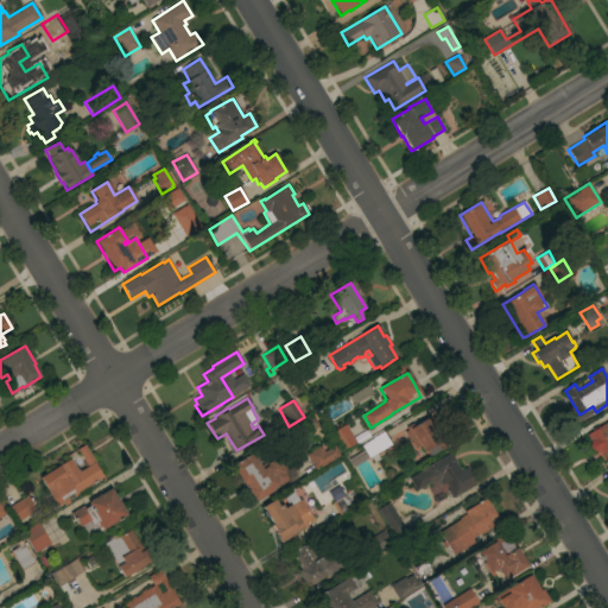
[(430,417),(438,430),(442,428),(453,443),(442,450),(442,451),(430,458),(426,451),(424,453),(420,447),(416,449),(405,432),(430,417)]
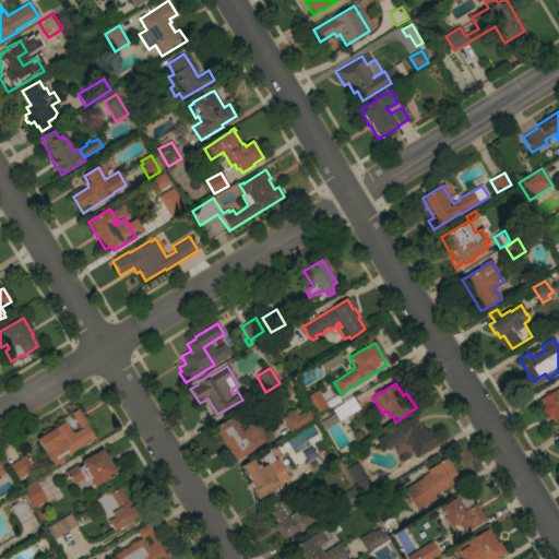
[(558,387),(558,425),(554,417),(552,417),(550,417),(545,413),(544,411),(544,406),(539,400),(558,387)]
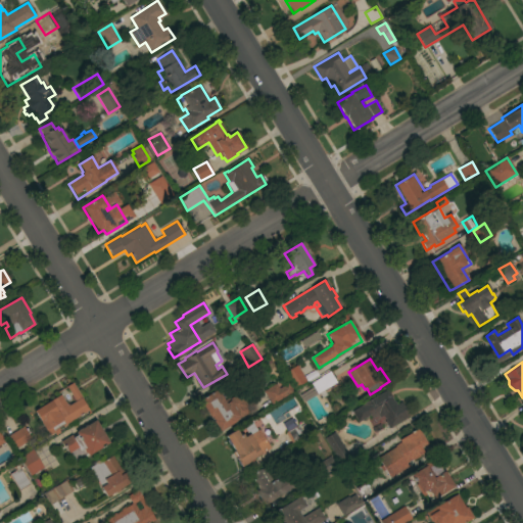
[(306,381),(294,388),(284,373),(296,366),(306,381)]
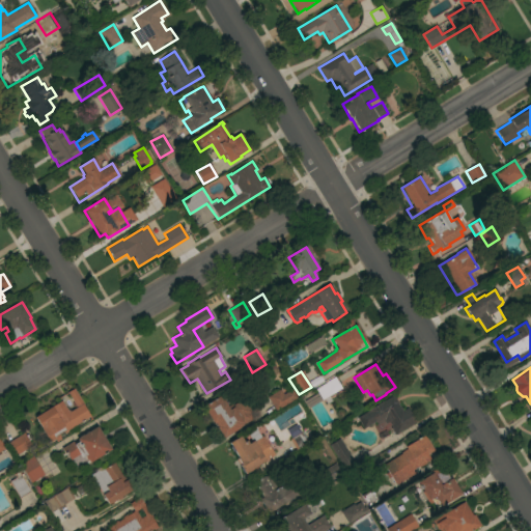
[(316,389),(326,384),(325,383),(335,376),(342,388),(329,396),(332,401),(327,404),(324,399),(324,400),(316,389)]
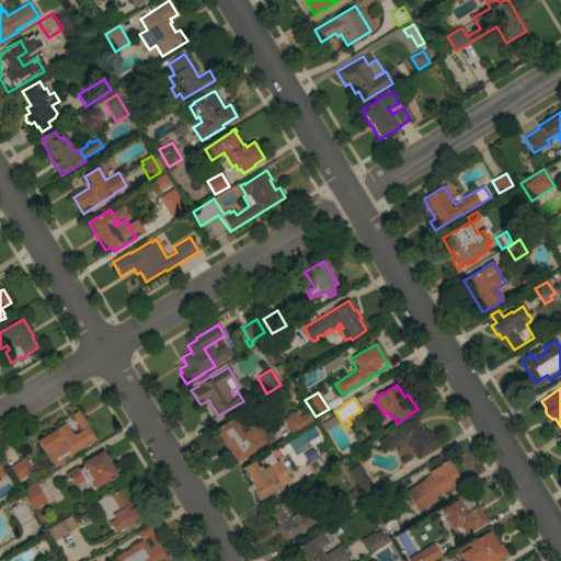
[(65,423),(71,434),(73,433),(75,434),(81,431),(71,414),(78,411),(89,427),(88,427),(95,441),(71,455),(72,456),(68,458),(69,461),(65,464),(65,465),(60,467),(58,464),(53,467),(50,462),(49,462),(43,453),(44,453),(37,441),(65,423)]
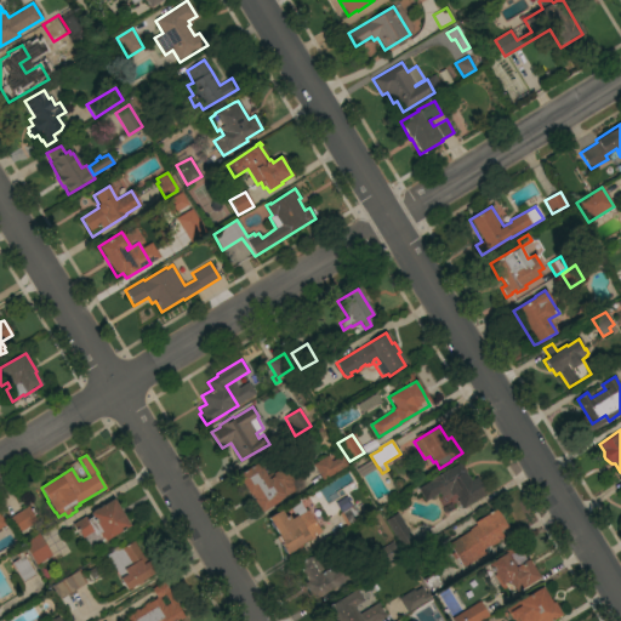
[(328,456),(331,462),(341,456),(347,466),(323,480),(313,465),(328,456)]
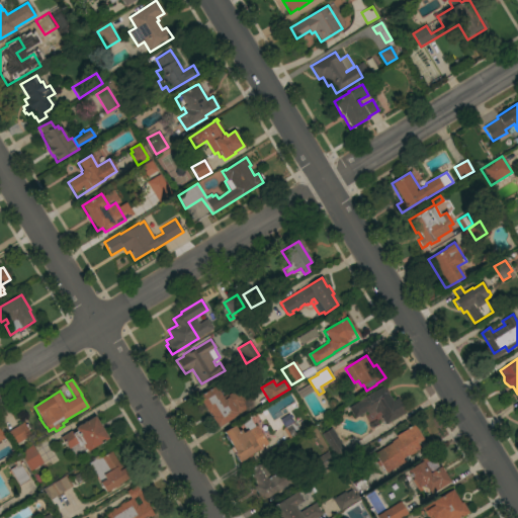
[(198,397),(214,386),(218,392),(218,391),(222,397),(227,395),(227,396),(238,390),(245,403),(243,404),(246,409),(233,417),(234,418),(218,427),(209,413),(207,414),(198,397)]
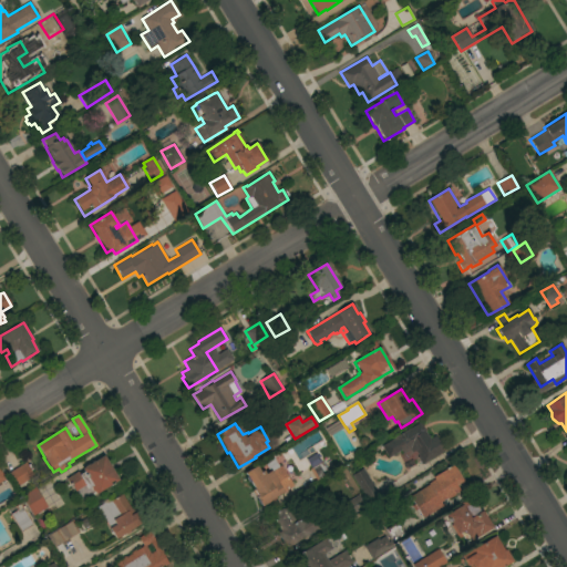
[(395,437),(395,436),(408,430),(420,423),(430,440),(435,436),(444,451),(422,464),(418,457),(419,457),(414,451),(411,453),(410,450),(403,453),(401,451),(389,457),(382,446),(395,437)]
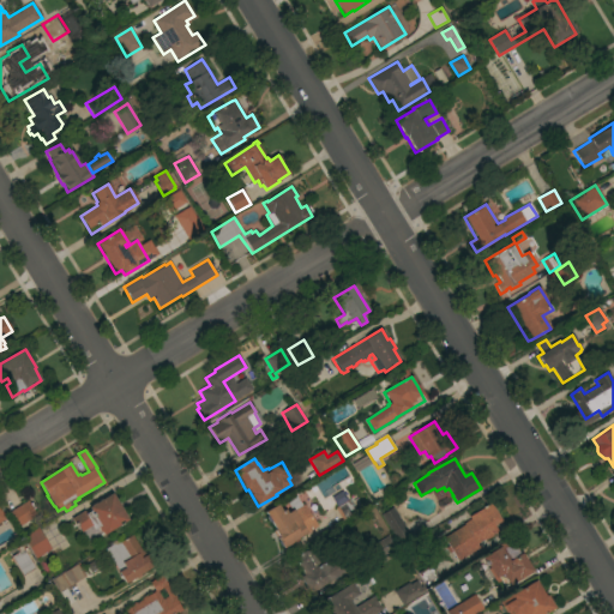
[(128,519),(103,535),(101,533),(100,533),(97,528),(98,527),(96,524),(97,523),(97,522),(80,531),(76,523),(74,524),(71,518),(84,511),(86,515),(91,512),(89,509),(113,493),(128,519)]
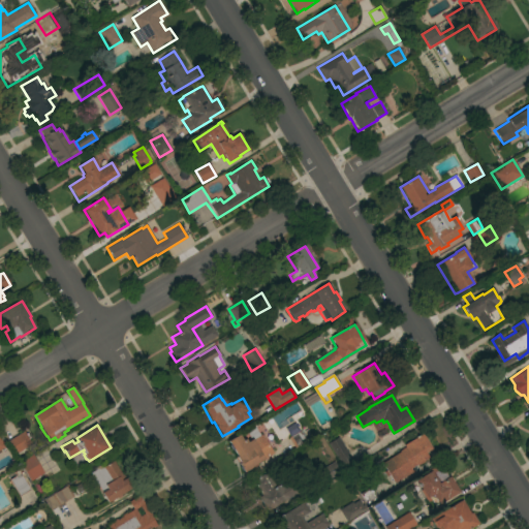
[(288,437),(299,431),(306,442),(296,448),(288,437)]
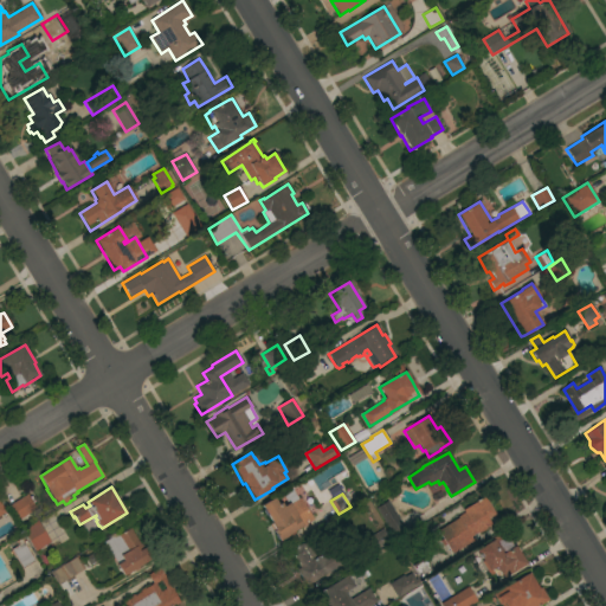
[(30,497),(31,496),(34,502),(33,503),(37,509),(18,520),(10,505),(27,495),(30,497)]
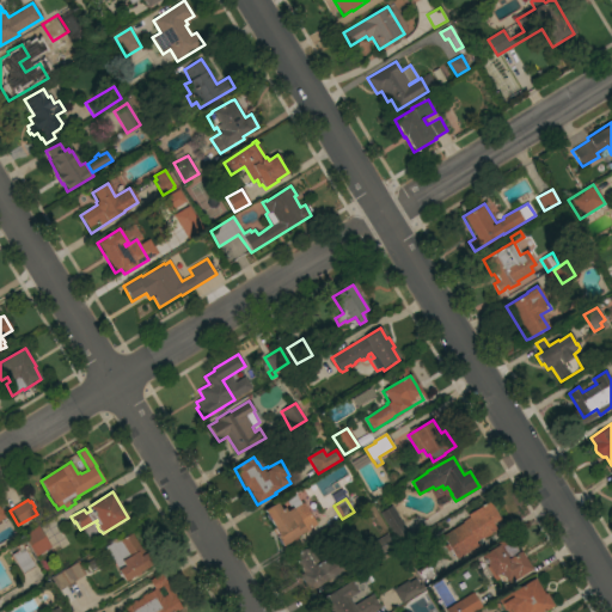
[(463,524),(461,521),(469,518),(467,515),(490,502),(501,519),(493,524),(496,530),(490,533),(491,534),(484,538),(484,537),(475,543),(477,546),(457,560),(451,550),(447,551),(445,546),(447,545),(442,536),(463,524)]
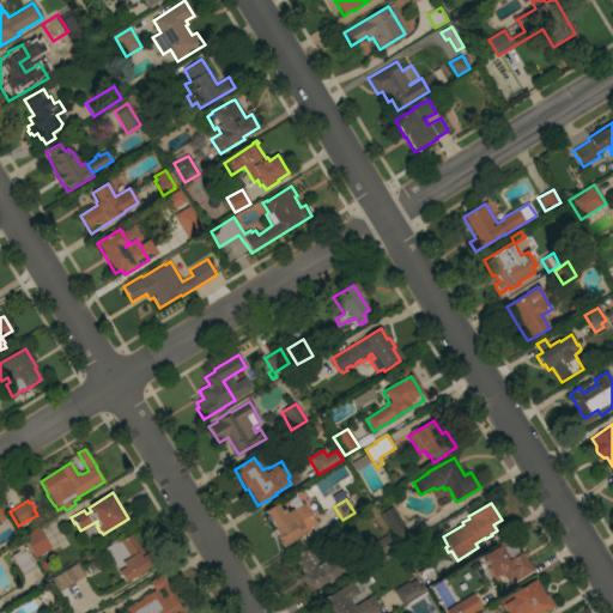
[(278,504),(281,510),(285,509),(287,513),(293,509),(297,515),(303,511),(311,526),(308,528),(309,530),(298,536),(297,540),(295,542),(291,541),(283,547),(277,538),(278,536),(275,533),(274,533),(273,530),(275,529),(265,511),(278,504)]
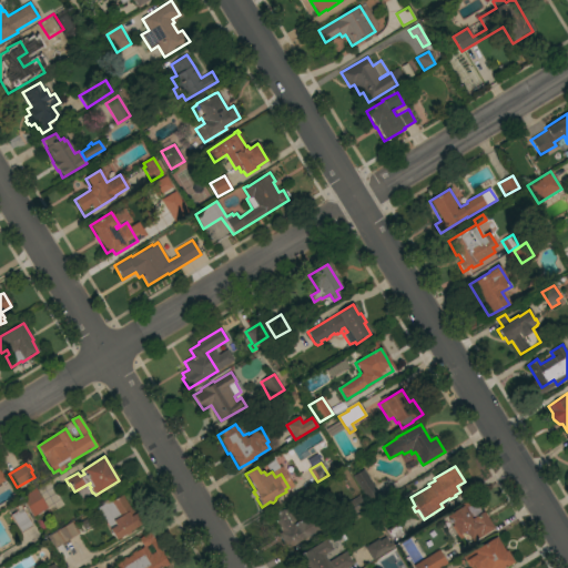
[(381,498),(369,505),(352,476),(364,469),(381,498)]
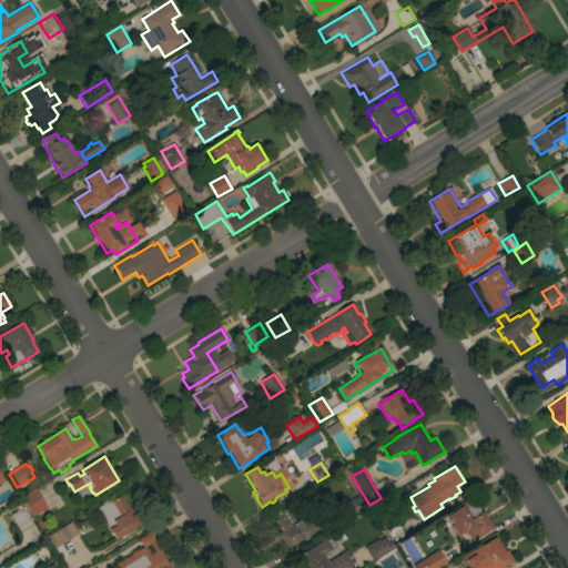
[(47,508),(33,517),(21,497),(34,488),(47,508)]
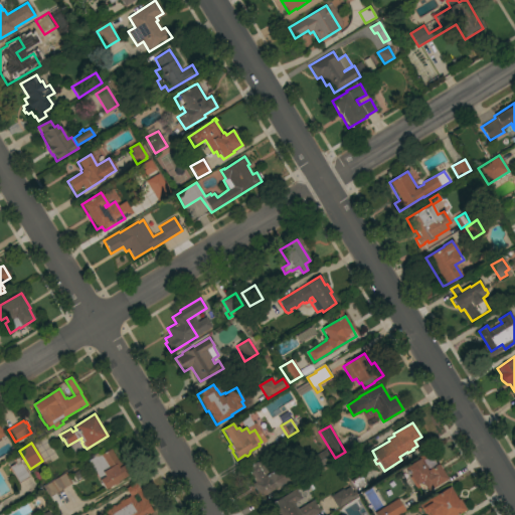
[(121,468),(124,466),(129,475),(118,482),(119,484),(115,486),(115,484),(105,490),(100,480),(105,477),(103,473),(98,476),(89,461),(95,458),(94,456),(100,452),(101,455),(111,449),(121,468)]
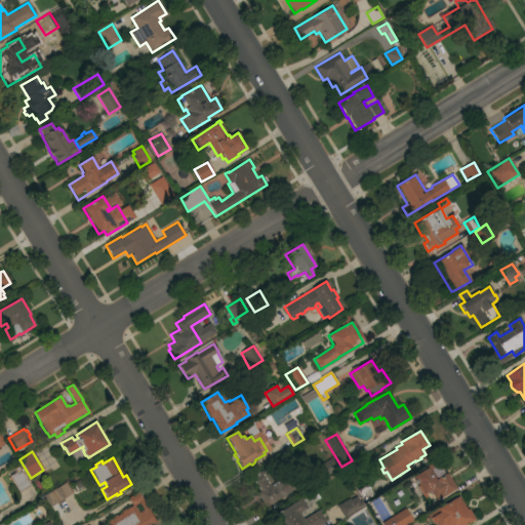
[(337,469),(323,478),(317,468),(331,458),(337,469)]
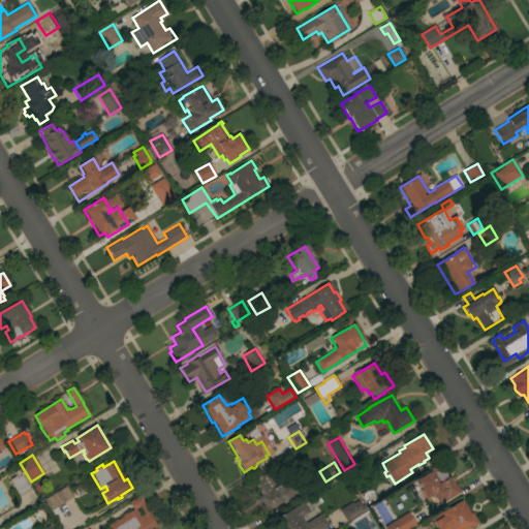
[(429,472),(428,471),(440,464),(448,477),(449,476),(459,492),(440,503),(439,502),(434,505),(429,497),(427,498),(416,480),(429,472)]
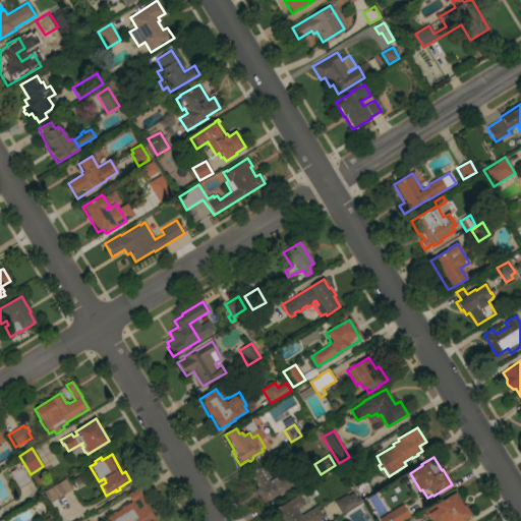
[(27,479),(17,485),(9,472),(15,469),(14,466),(18,463),(27,479)]
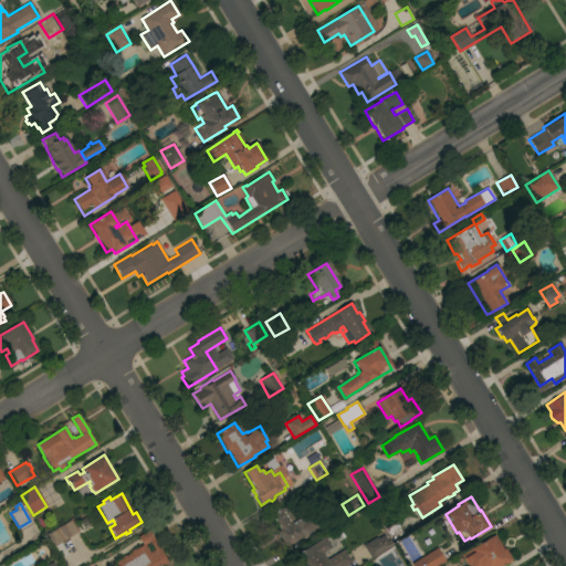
[(280,530),(270,515),(285,505),(305,535),(286,547),(276,532),(280,530)]
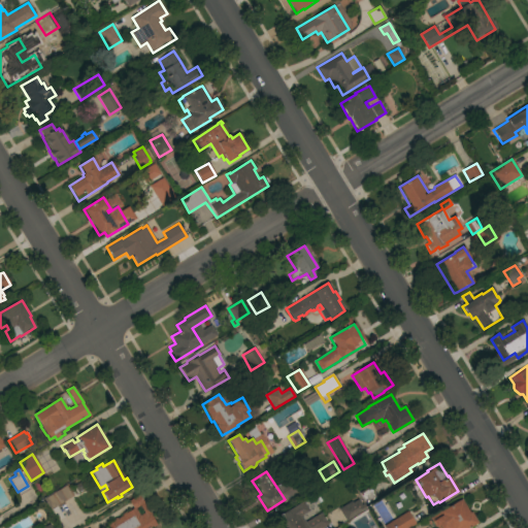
[(54,507),(47,497),(66,485),(73,496),(54,507)]
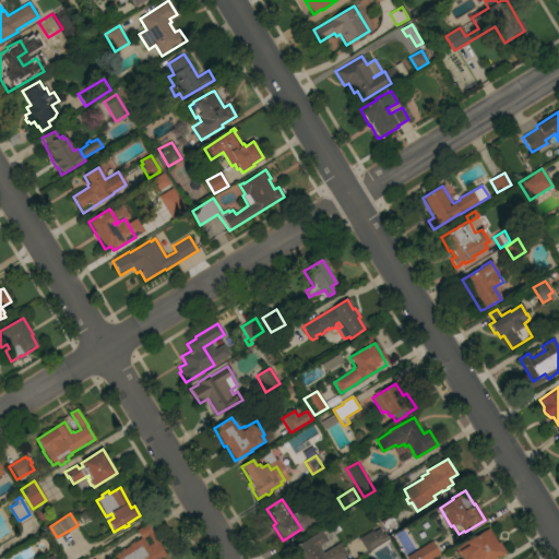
[(393,514),(400,526),(388,534),(381,522),(393,514)]
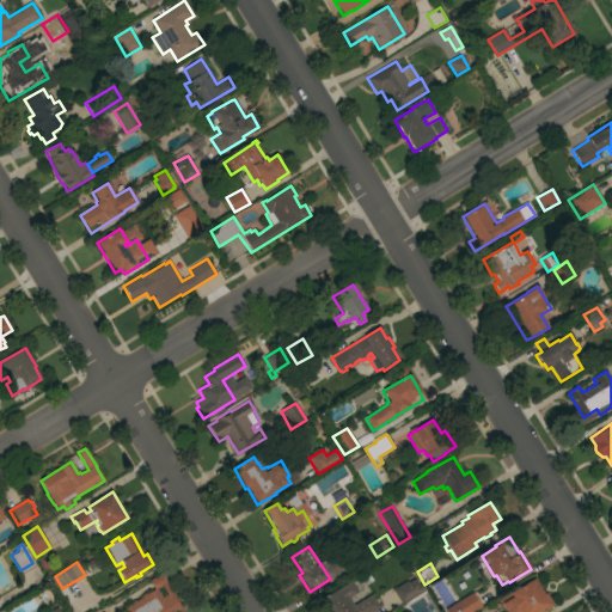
[(123,611),(122,610),(133,604),(133,601),(135,600),(136,601),(142,598),(141,597),(146,593),(147,594),(154,589),(150,581),(160,574),(166,582),(176,597),(173,597),(181,609),(175,611),(123,611)]
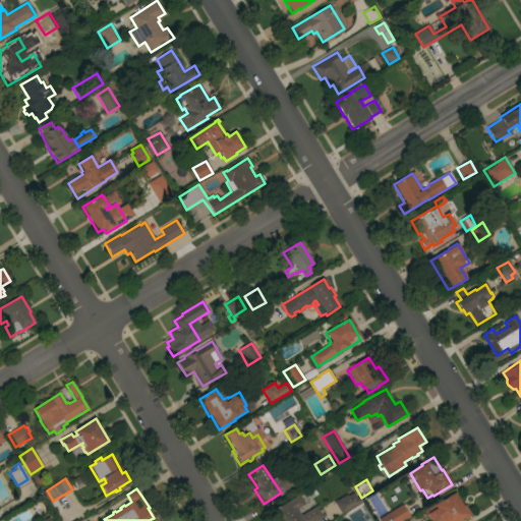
[(346,495),(347,497),(353,493),(357,499),(358,498),(361,502),(342,514),(334,502),(346,495)]
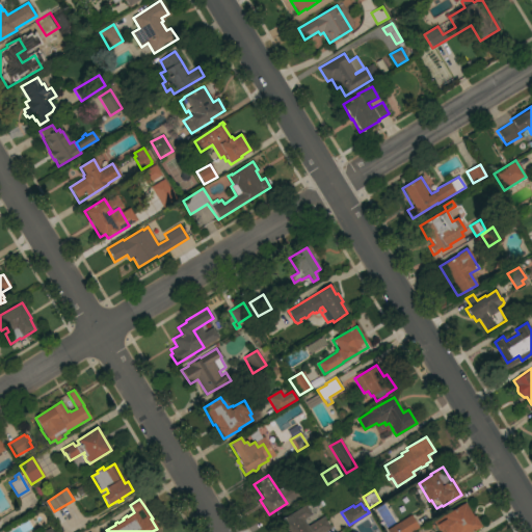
[(464,503),(473,516),(474,515),(480,527),(471,531),(440,531),(439,531),(433,522),(464,503)]
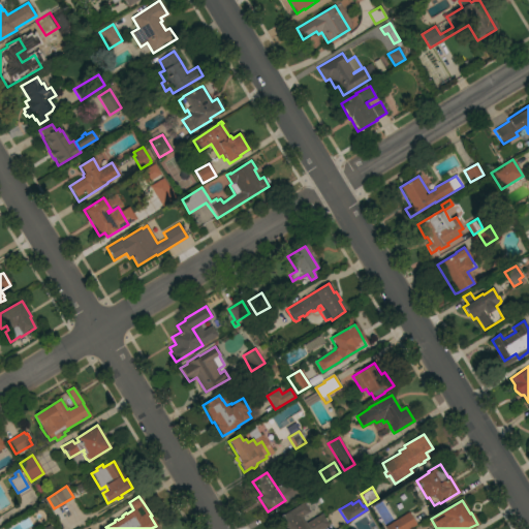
[(309,511),(302,517),(306,524),(322,514),(329,525),(321,528),(283,528),(277,519),(303,502),(309,511)]
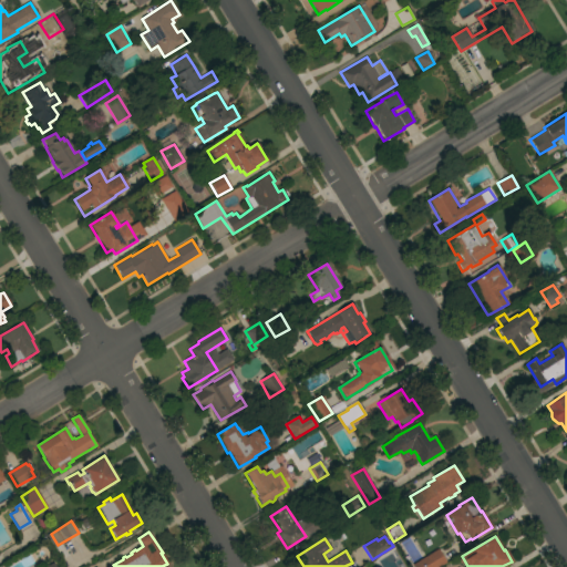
[(446,563),(439,566),(413,566),(412,565),(437,549),(446,563)]
